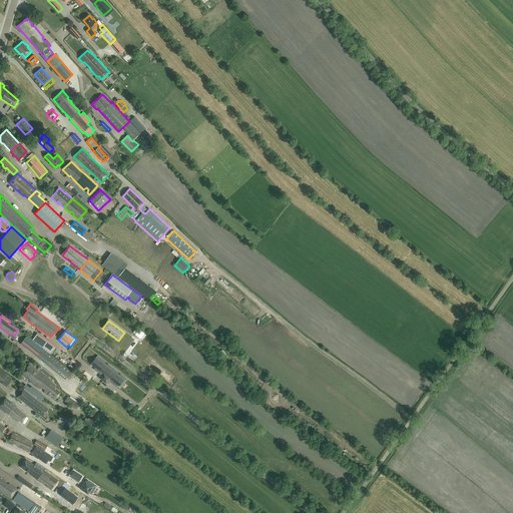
[(142,331),(136,339),(148,349),(154,341),(142,331)]
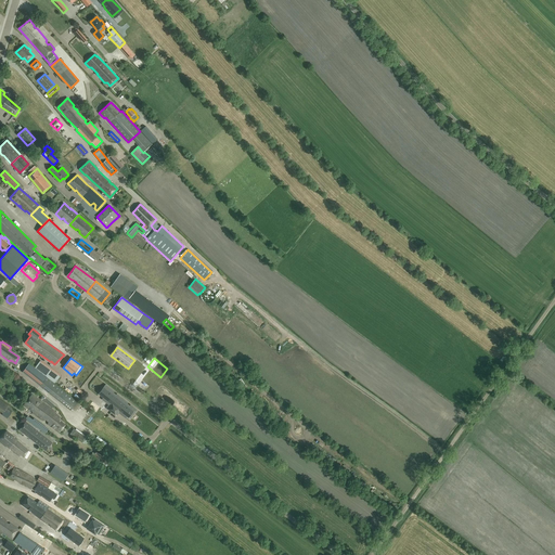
[(46,376),(50,370),(47,366),(48,365),(41,360),(36,366),(41,372),(40,372),(46,376)]
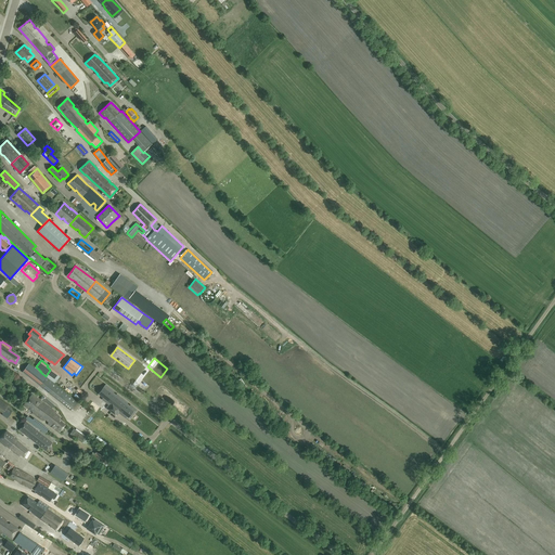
[(40,372),(29,363),(23,372),(71,411),(77,402),(54,384),(40,372)]
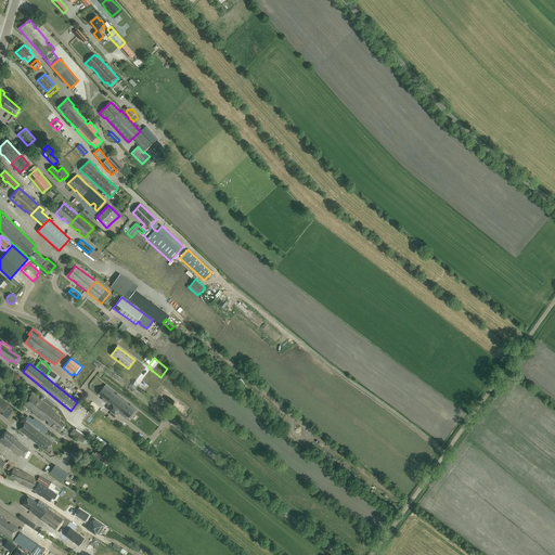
[(111,403),(107,408),(112,411),(123,398),(117,394),(116,395),(113,392),(114,391),(105,385),(99,394),(111,403)]
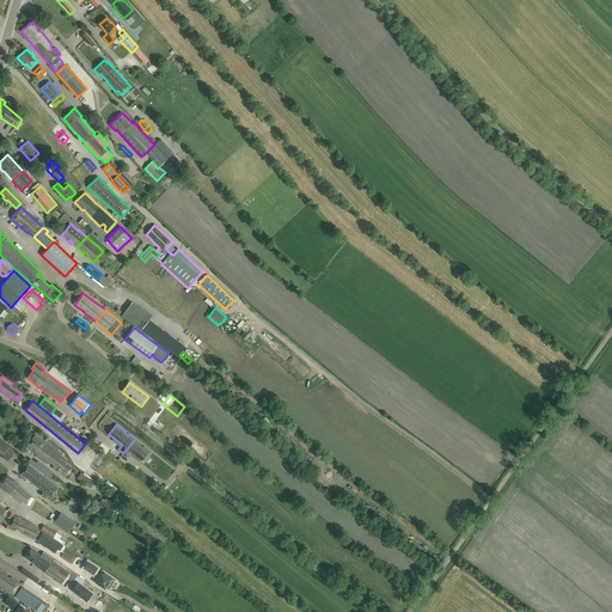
[(72,469),(66,463),(67,461),(61,456),(62,454),(35,434),(26,446),(36,453),(36,456),(48,464),(50,463),(54,465),(53,467),(66,477),(72,469)]
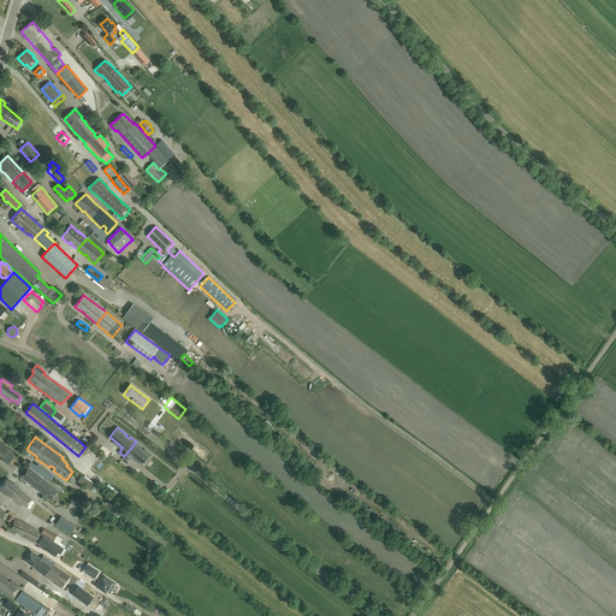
[(142,448),(136,442),(124,456),(129,461),(134,456),(144,465),(152,455),(144,450),(144,451),(141,449),(142,448)]
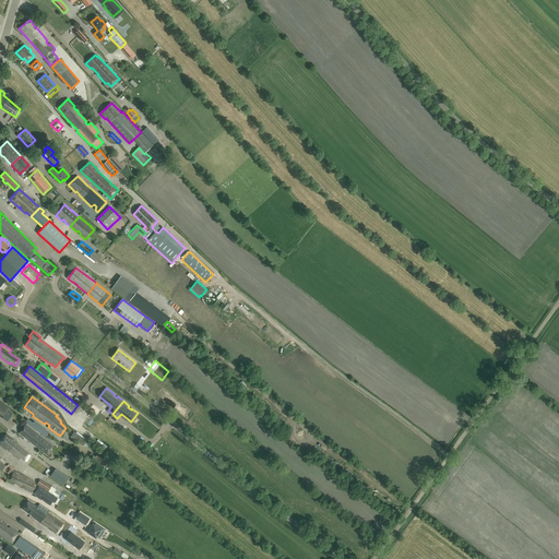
[(8,408),(0,402),(0,414),(3,416),(2,418),(8,421),(8,420),(14,426),(15,424),(20,418),(13,413),(8,408)]
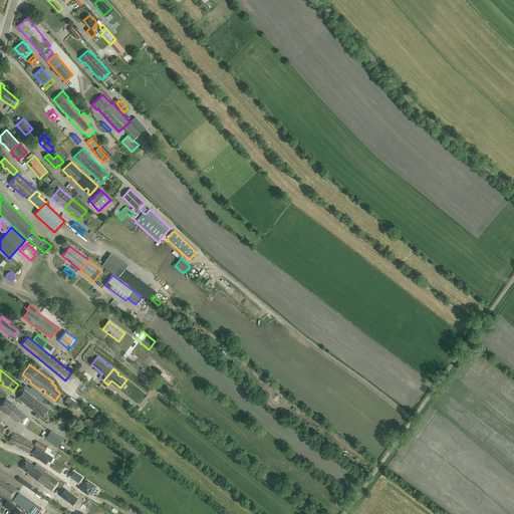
[(31,389),(25,384),(23,389),(42,402),(45,397),(32,388),(31,389)]
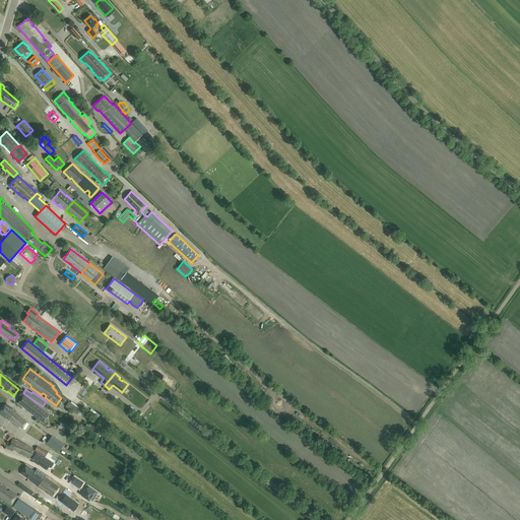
[(260,401),(265,398),(259,393),(255,397),(260,401)]
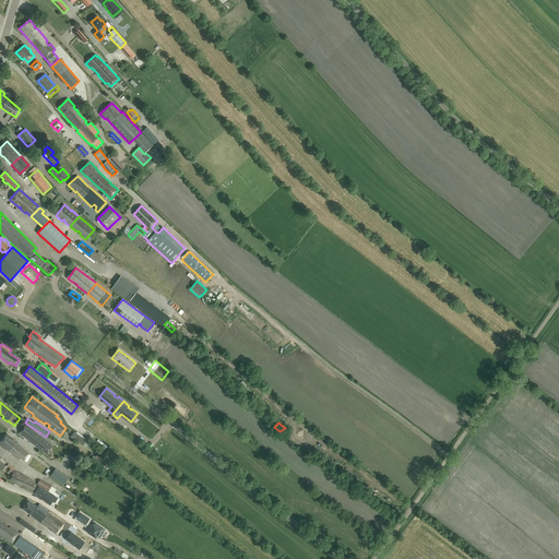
[(46,454),(52,445),(26,425),(20,433),(46,454)]
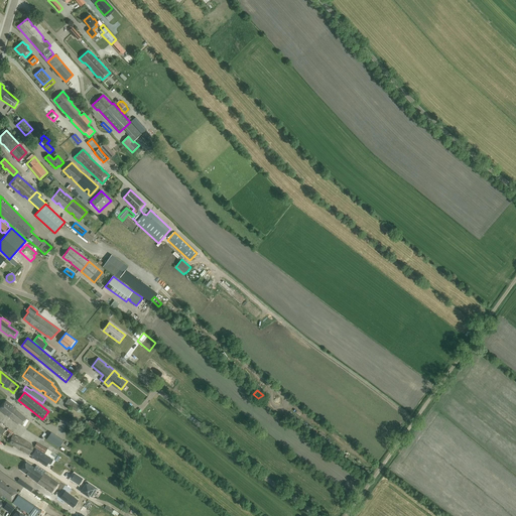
[(76,411),(80,413),(84,408),(69,398),(65,403),(76,411)]
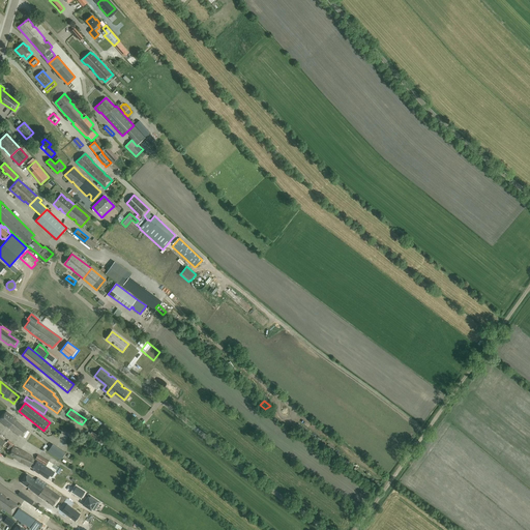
[(27,429),(6,412),(0,419),(0,421),(5,427),(6,425),(13,432),(13,433),(18,436),(20,435),(26,438),(29,432),(27,431),(27,430),(26,429),(27,429)]
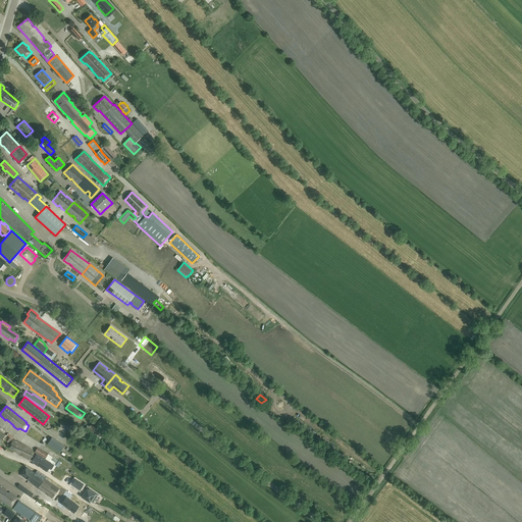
[(96,435),(99,431),(90,425),(88,428),(96,435)]
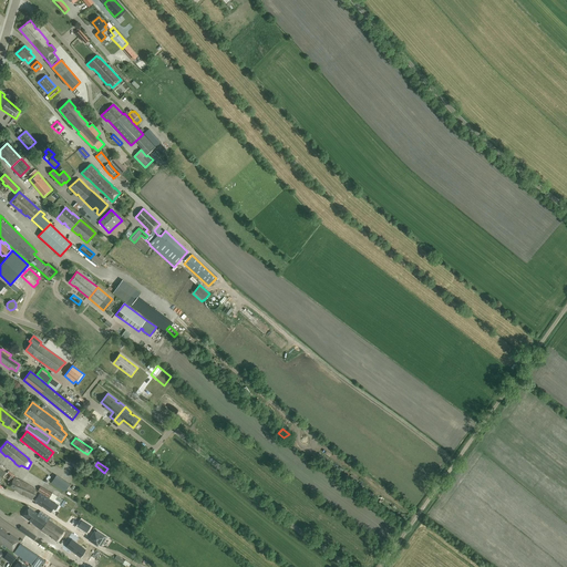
[(70,484),(57,475),(51,483),(64,493),(70,484)]
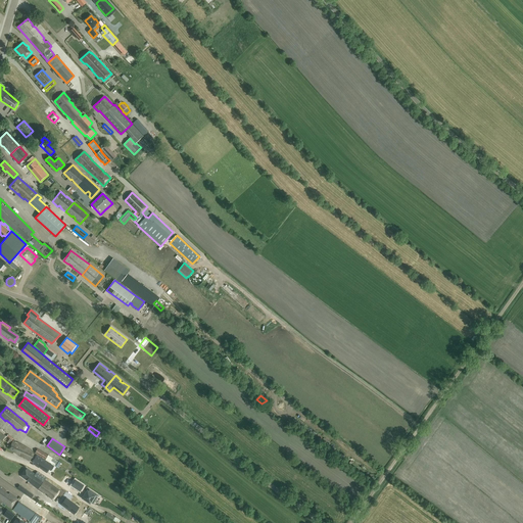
[(19,456),(32,462),(33,461),(37,454),(35,453),(34,454),(32,453),(33,452),(21,444),(13,440),(9,448),(16,453),(16,454),(18,455),(19,456)]
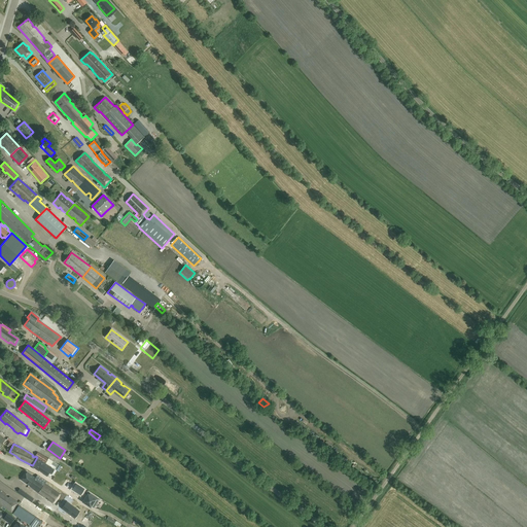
[(39,459),(44,462),(55,468),(58,464),(55,462),(53,461),(48,458),(37,452),(35,456),(39,459)]
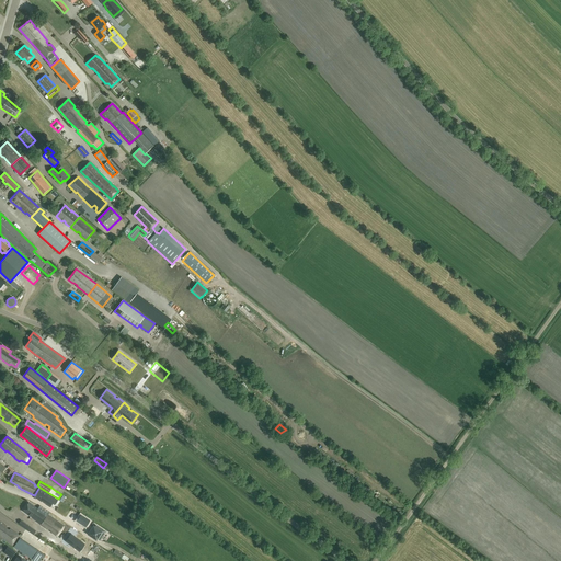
[(78,492),(86,496),(90,489),(82,484),(78,492)]
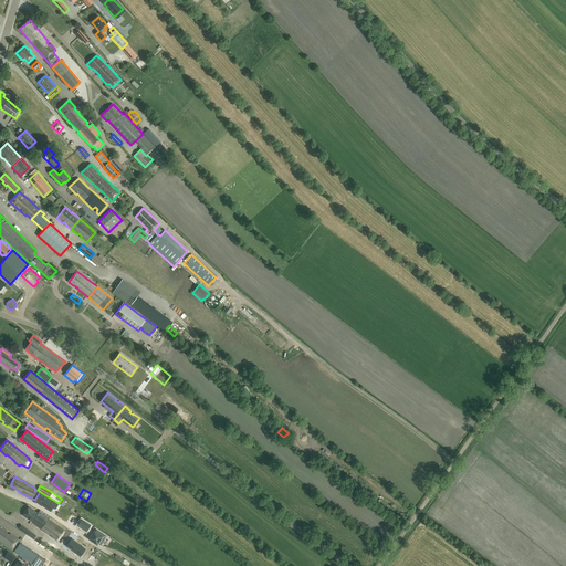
[(40,491),(35,499),(39,501),(39,502),(42,505),(43,504),(46,506),(46,507),(51,511),(53,506),(55,509),(59,504),(48,496),(40,491)]
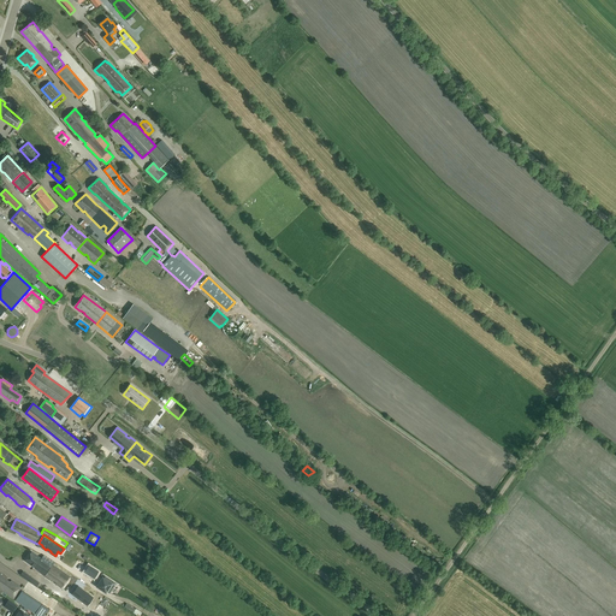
[(31,552),(25,561),(37,570),(37,572),(52,581),(53,580),(57,582),(55,584),(63,588),(70,578),(65,575),(52,566),(54,563),(43,556),(42,557),(41,558),(31,552)]
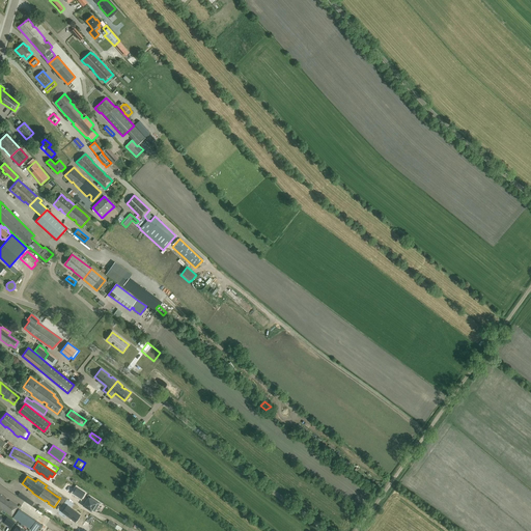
[(77,487),(73,493),(81,498),(85,493),(77,487)]
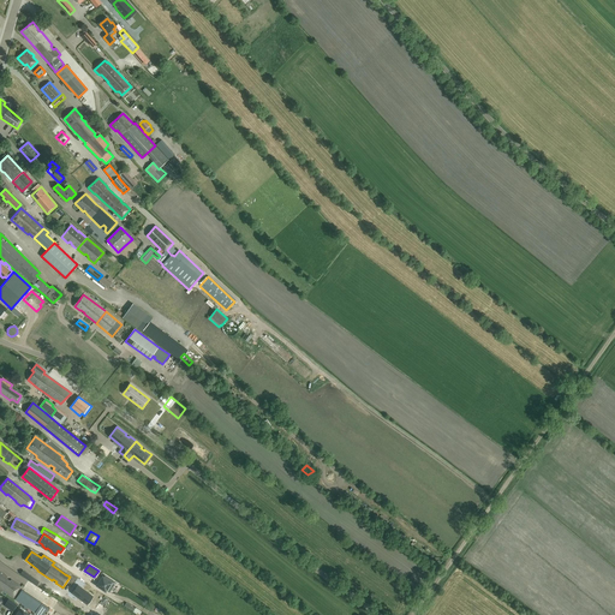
[(23,571),(21,574),(34,584),(36,586),(40,581),(23,571)]
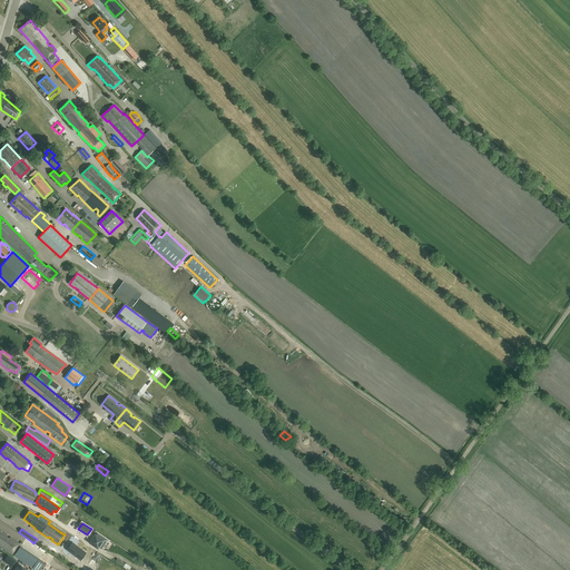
[(0,544),(13,553),(20,544),(10,538),(9,539),(6,537),(7,534),(0,530),(0,544)]
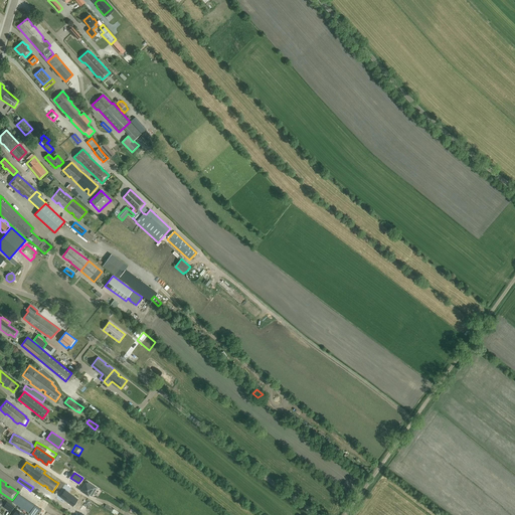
[(86,483),(81,490),(89,495),(89,494),(90,495),(92,496),(97,488),(88,482),(88,483),(87,484),(86,483)]
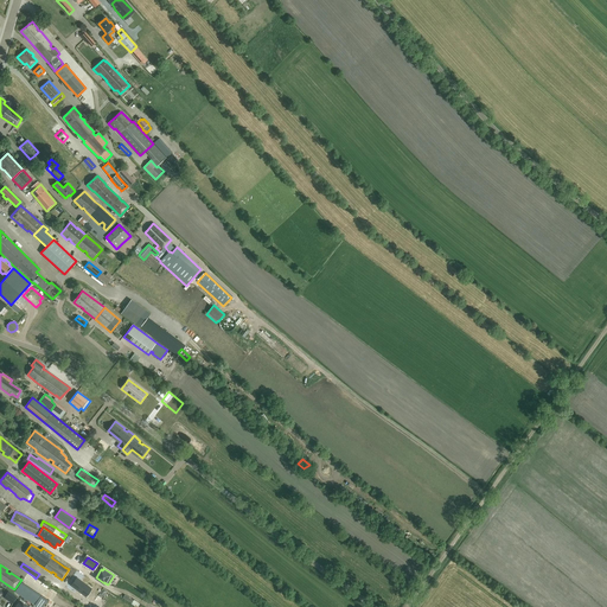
[(88,595),(93,588),(77,577),(72,585),(88,595)]
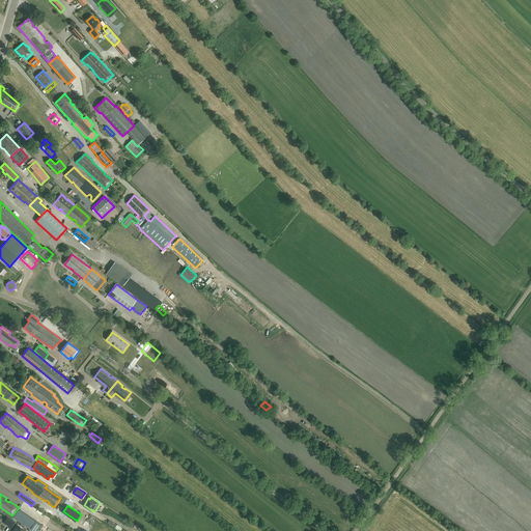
[(6,518),(3,523),(10,527),(14,522),(6,518)]
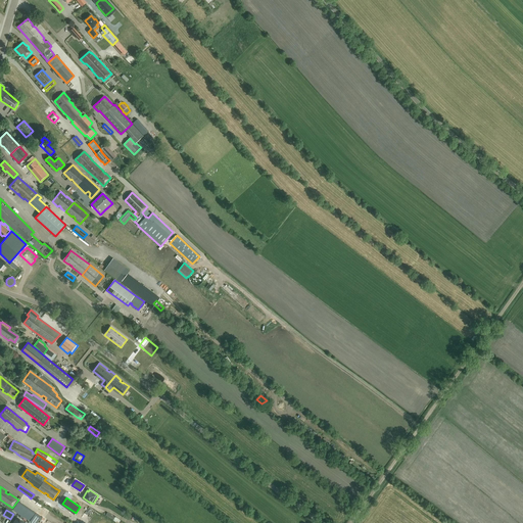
[(36,522),(41,517),(35,513),(29,521),(31,522),(36,522)]
